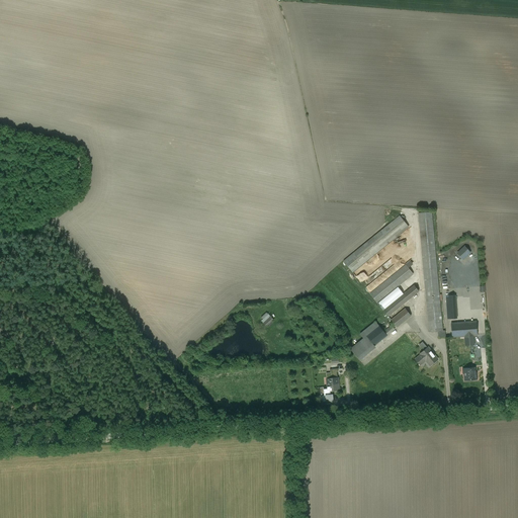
[(432,211),(418,213),(429,333),(437,332),(437,331),(443,330),(432,211)]
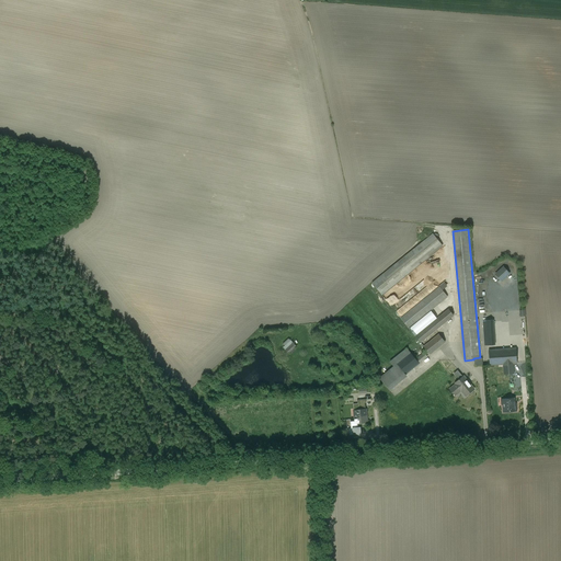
[(418,245),(371,283),(381,294),(442,245),(433,233),(418,245)]
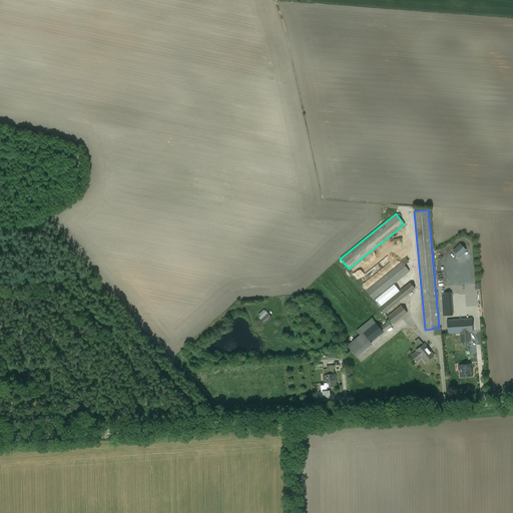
[(461,244),(454,250),(459,257),(465,249),(461,244)]
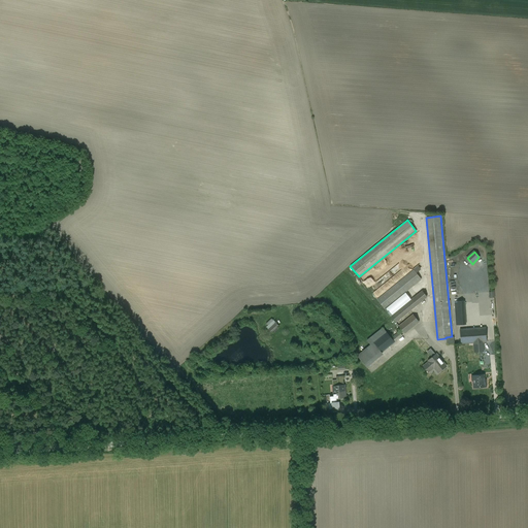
[(414,270),(376,299),(385,308),(421,281),(414,270)]
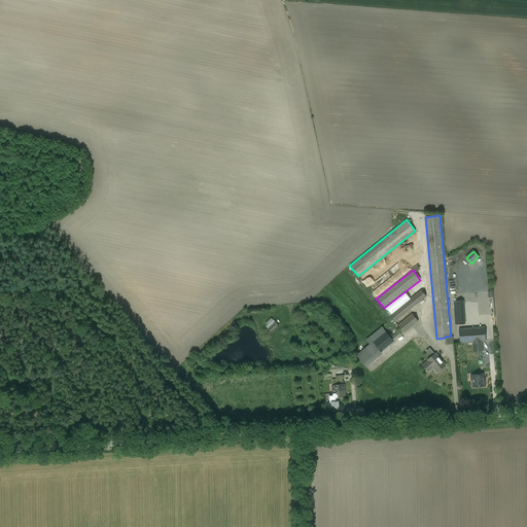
[(422,289),(390,316),(394,320),(426,294),(422,289)]
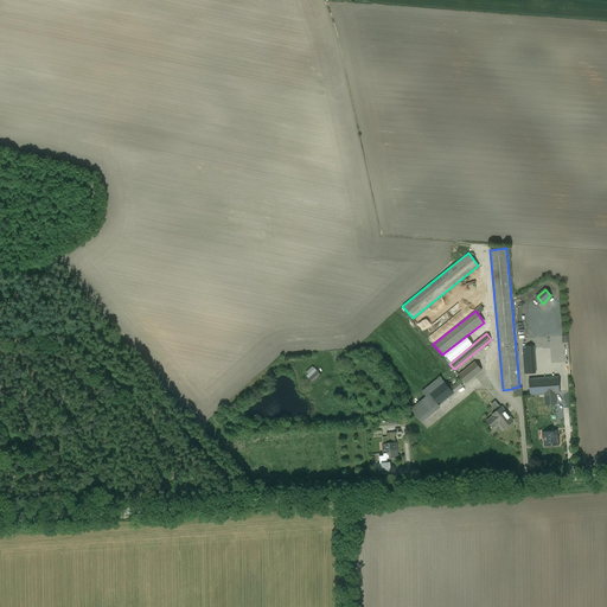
[(532,346),(523,347),(525,365),(535,364),(532,346)]
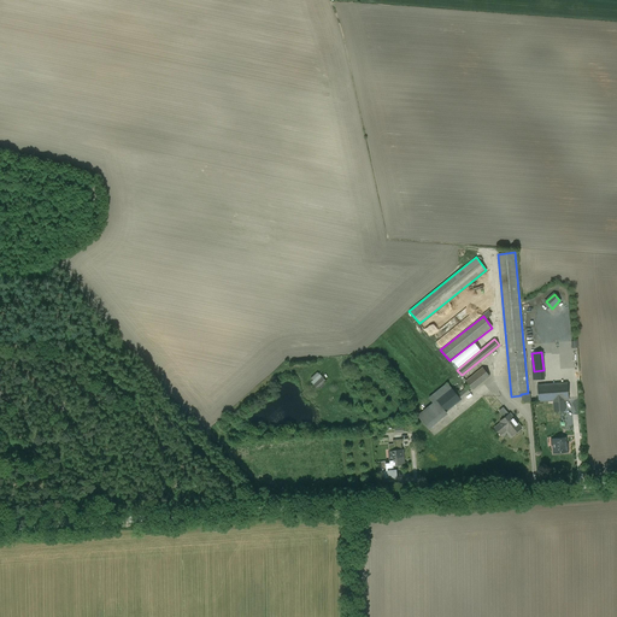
[(482,368),(466,381),(472,388),(488,375),(482,368)]
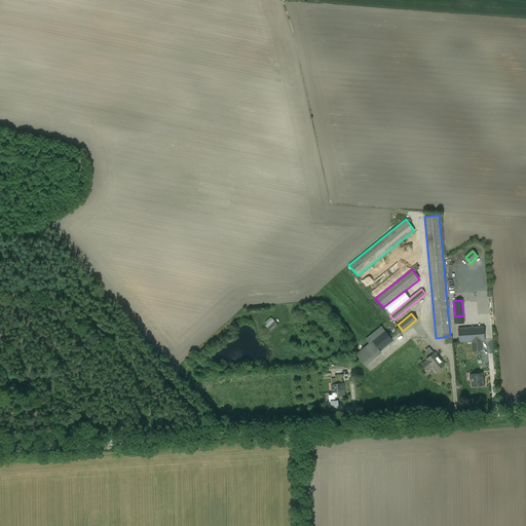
[(274,322),(268,327),(271,331),(277,325),(274,322)]
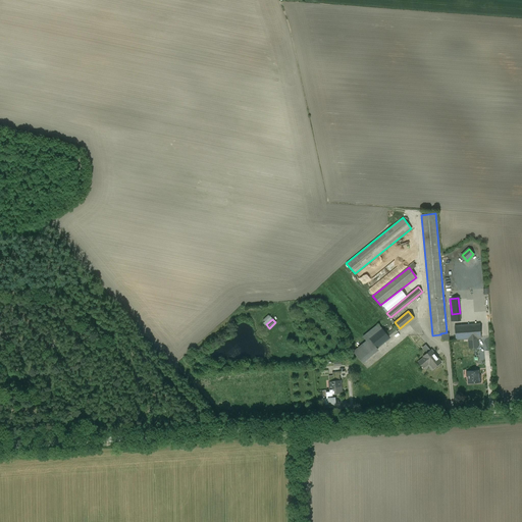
[(480,324),(454,326),(455,340),(468,338),(477,337),(481,337),(480,324)]
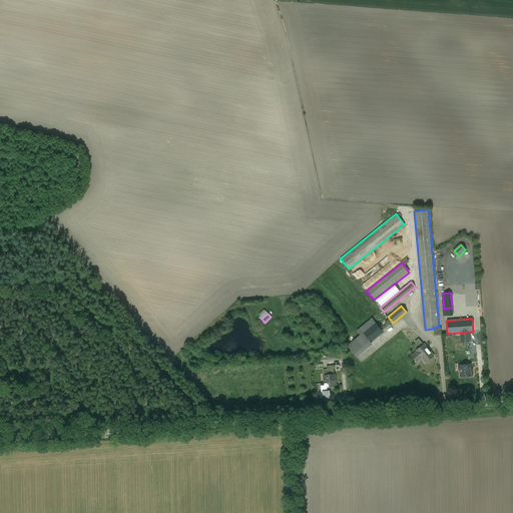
[(375,323),(363,333),(370,342),(391,325),(388,322),(379,329),(375,323)]
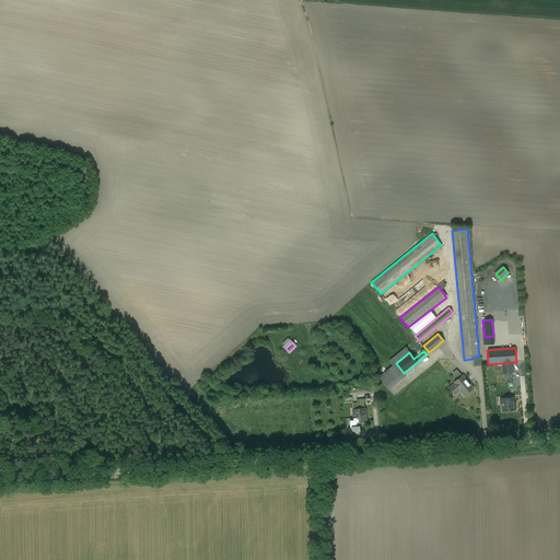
[(512,362),(502,363),(503,373),(513,373),(512,362)]
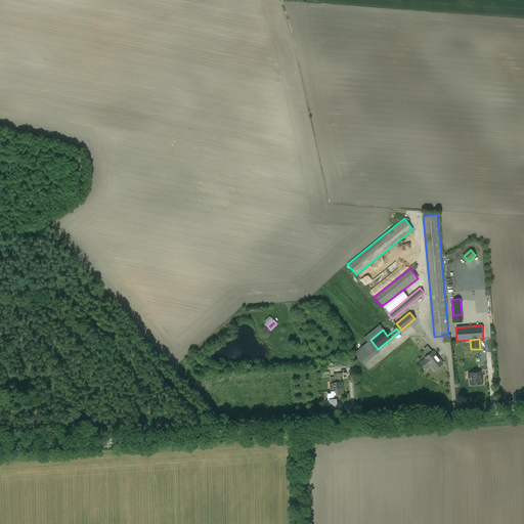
[(370,340),(355,353),(362,362),(378,349),(370,340)]
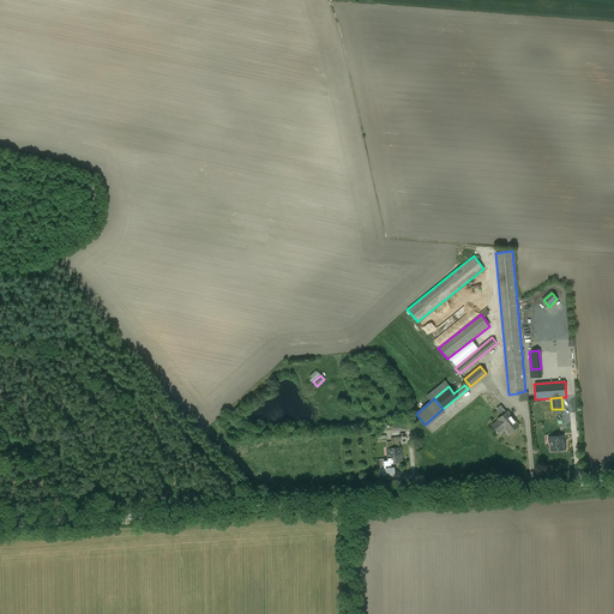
[(518,426),(507,411),(506,411),(500,405),(497,409),(501,415),(498,419),(499,420),(492,426),(498,433),(505,427),(510,433),(518,426)]
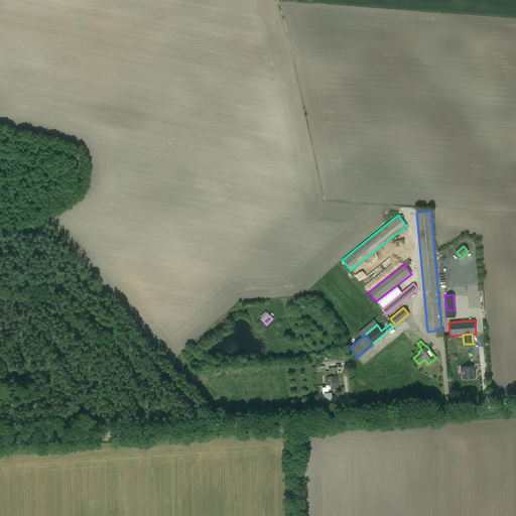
[(473,366),(463,367),(464,379),(475,378),(475,373),(474,373),(473,366)]
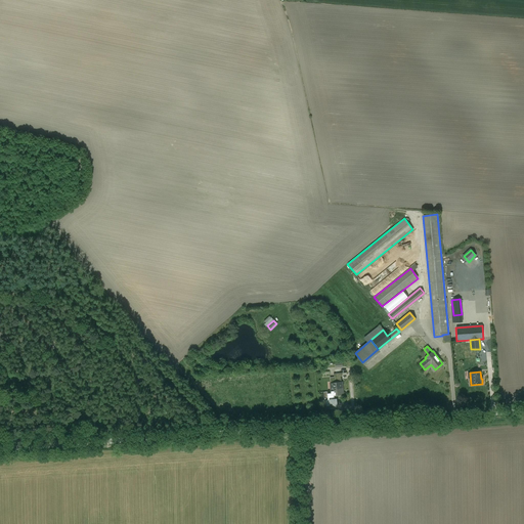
[(338,382),(330,383),(331,393),(331,395),(334,395),(343,394),(342,382),(340,382),(340,380),(340,377),(335,377),(336,380),(338,380),(338,382)]
